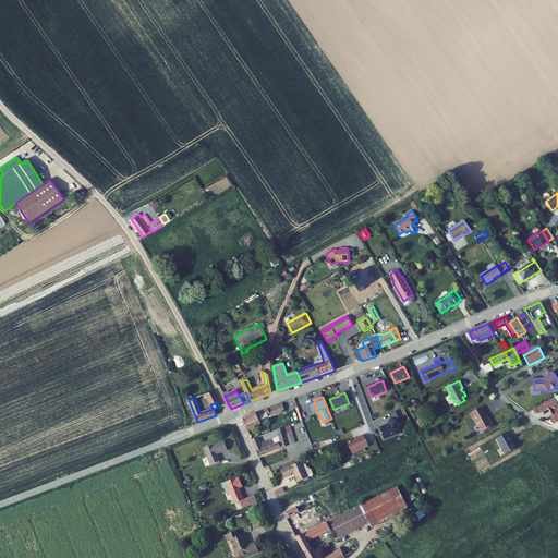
[(557,404),(554,398),(533,410),(535,414),(537,413),(537,414),(549,408),(553,415),(557,412),(557,404)]
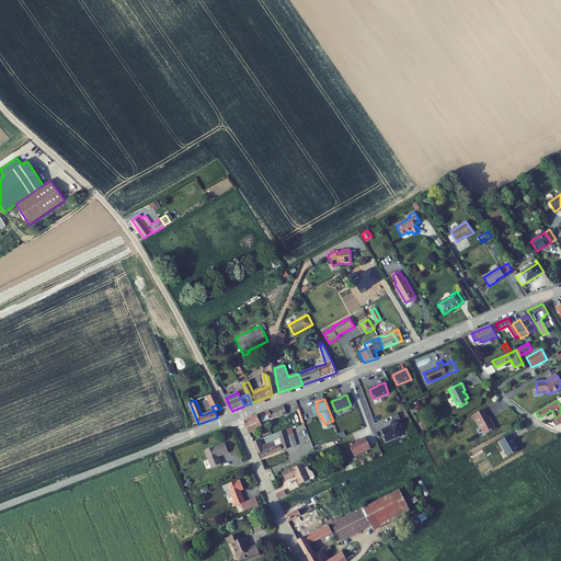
[(248,428),(249,433),(263,427),(261,423),(272,419),(273,419),(287,414),(284,404),(277,408),(244,421),(248,428)]
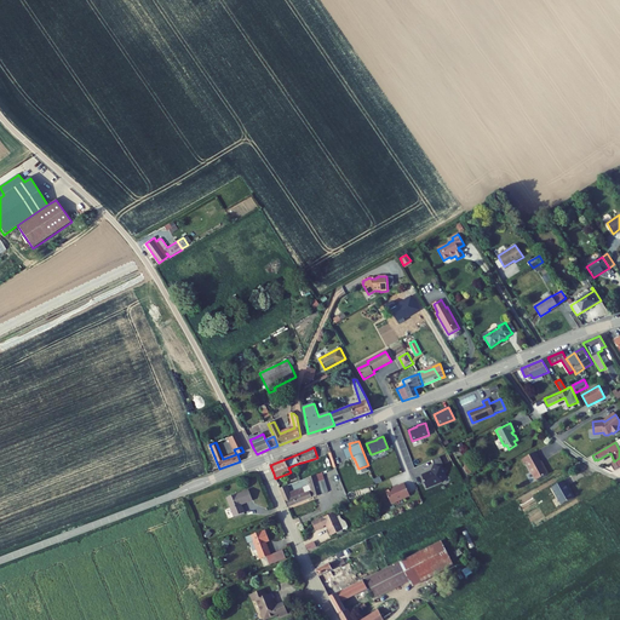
[(342,451),(345,460),(352,458),(349,448),(342,451)]
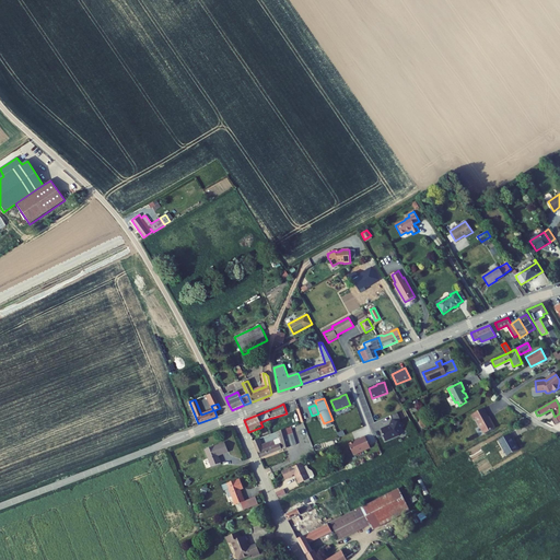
[(485,434),(496,428),(492,422),(491,422),(483,408),(471,415),(474,419),(476,418),(485,434)]
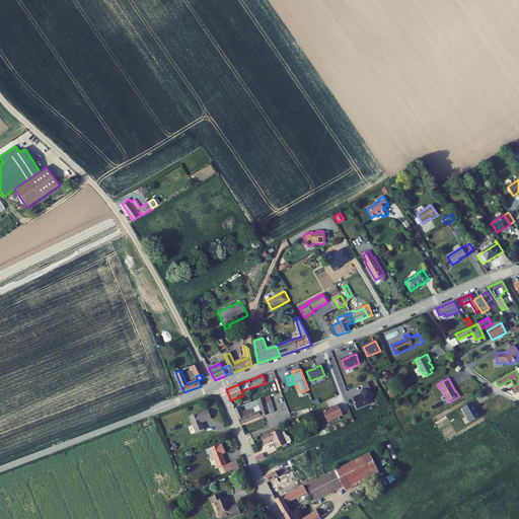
[(362,385),(364,389),(362,394),(359,396),(359,395),(353,397),(357,409),(368,403),(368,402),(371,403),(373,397),(372,397),(374,392),(370,391),(371,388),(368,382),(362,385)]
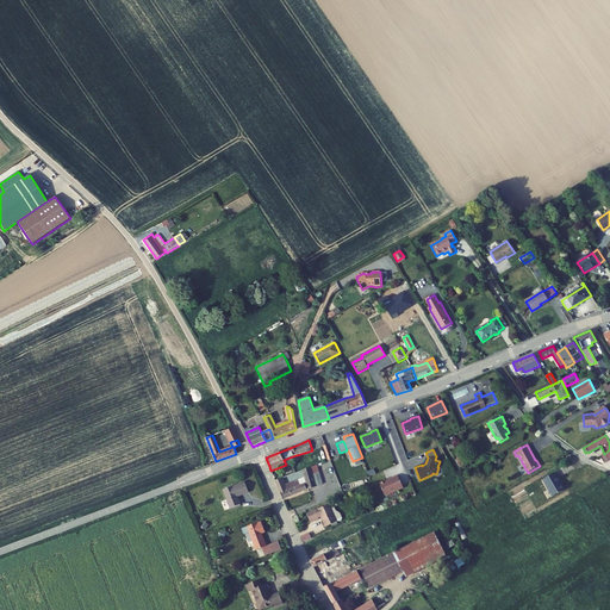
[(313,474),(319,472),(317,465),(311,467),(303,470),(305,477),(298,479),(284,485),(284,484),(285,483),(282,478),(275,480),(284,499),(317,486),(313,474)]
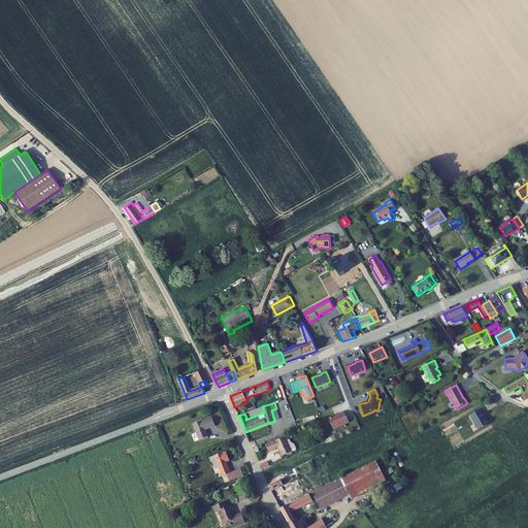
[(274,421),(279,420),(279,419),(276,408),(271,410),(274,421)]
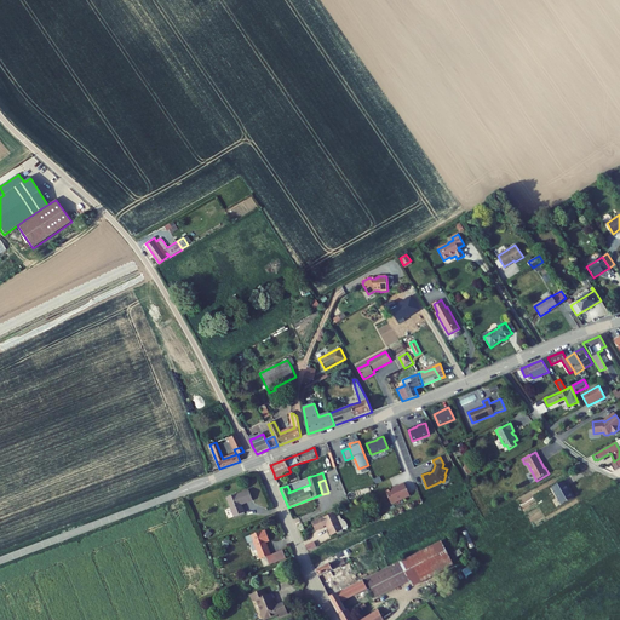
[(562,504),(573,498),(569,491),(569,489),(564,480),(552,487),(562,504)]
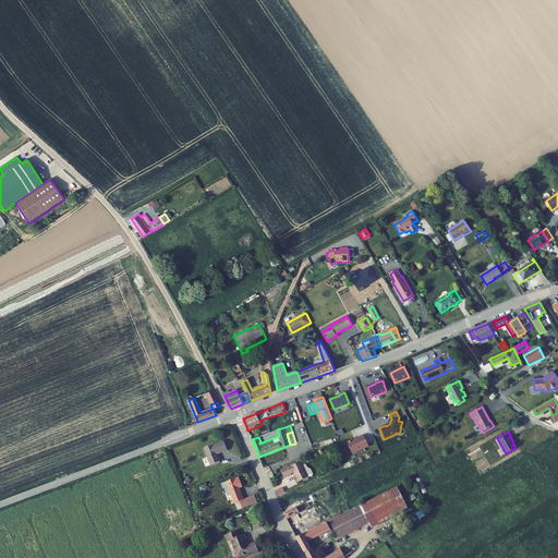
[(348,443),(352,452),(363,448),(368,446),(364,435),(359,437),(359,438),(353,440),(353,439),(348,441),(348,443)]
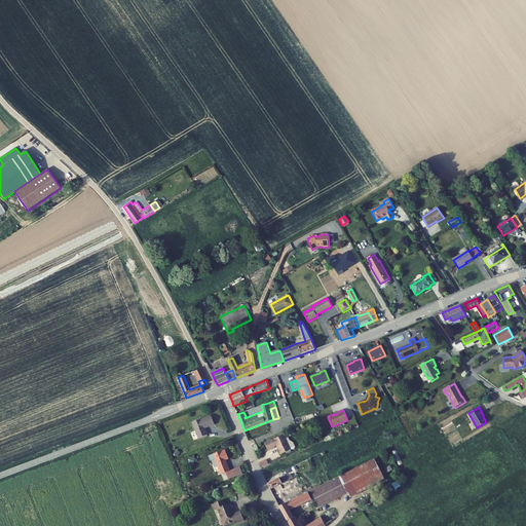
[(199,438),(208,435),(204,428),(215,424),(212,415),(193,422),(199,439),(199,438)]
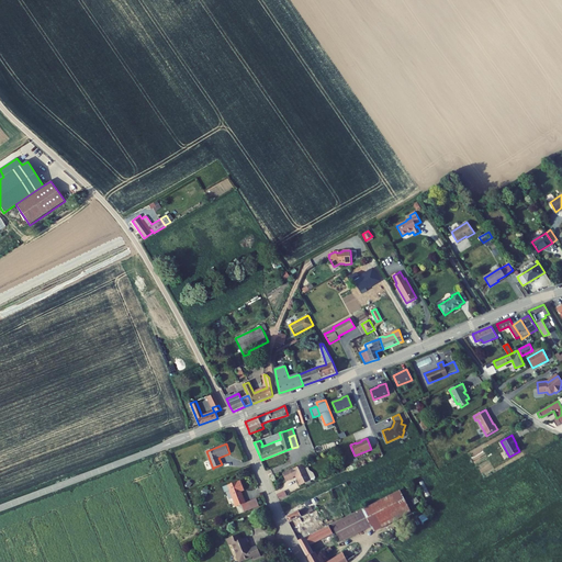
[(295,475),(301,485),(306,483),(311,481),(314,479),(315,478),(313,473),(308,470),(306,472),(305,469),(303,464),(283,474),(287,482),(294,478),(293,476),(295,475)]
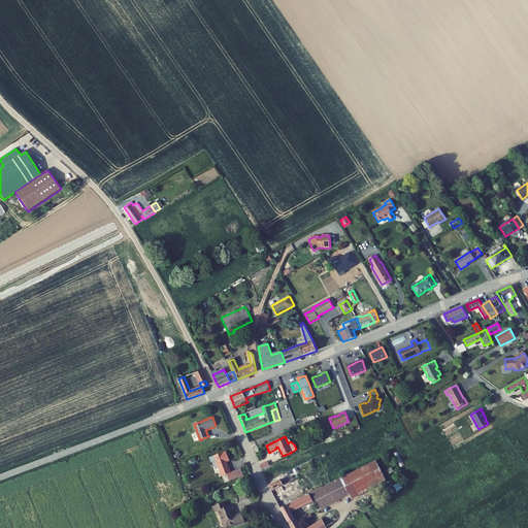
[(230,460),(226,452),(215,456),(209,457),(211,462),(216,460),(222,475),(227,474),(229,481),(235,479),(232,472),(231,472),(227,461),(230,460)]
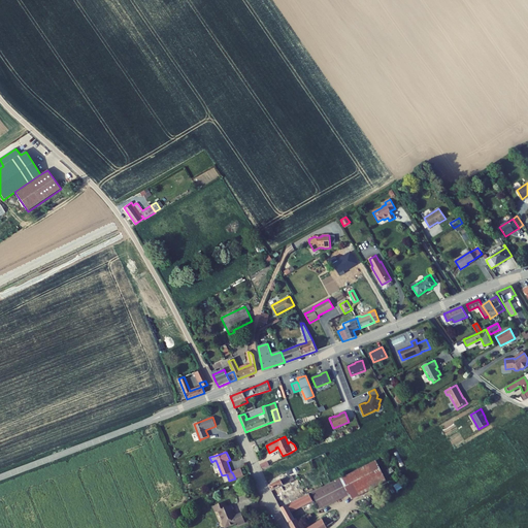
[(283,474),(311,460),(309,455),(290,464),(284,467),(279,469),(283,474)]
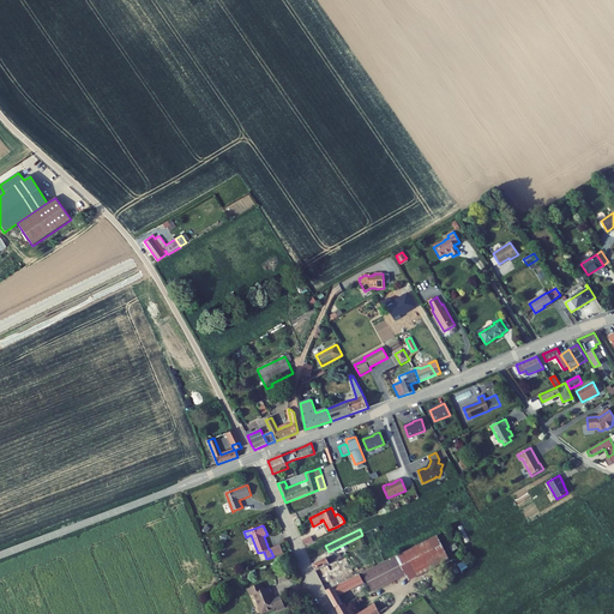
[(320,539),(306,546),(311,555),(318,553),(318,552),(325,548),(324,545),(330,542),(327,536),(320,539)]
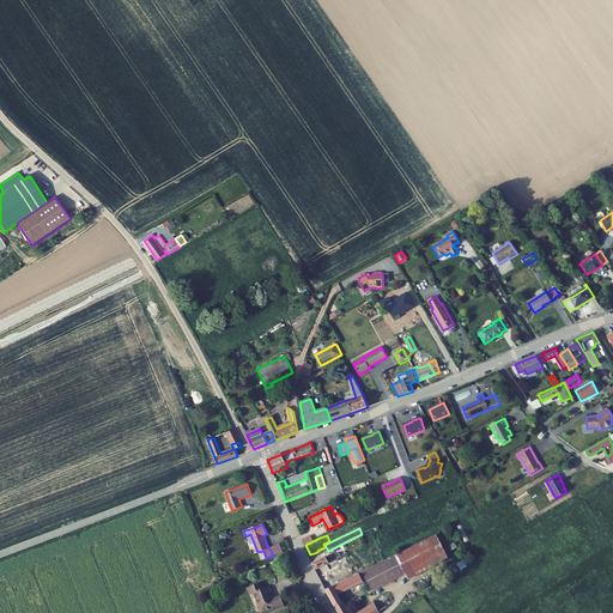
[(389,566),(396,578),(405,574),(408,581),(449,559),(436,535),(395,557),(395,556),(384,560),(388,566),(389,566)]
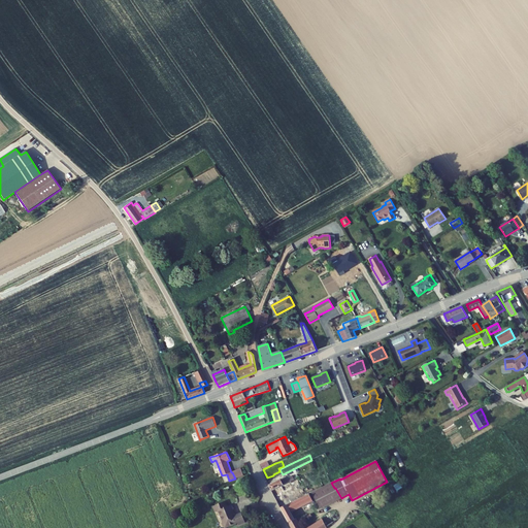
[(240,469),(232,472),(235,479),(243,475),(240,469)]
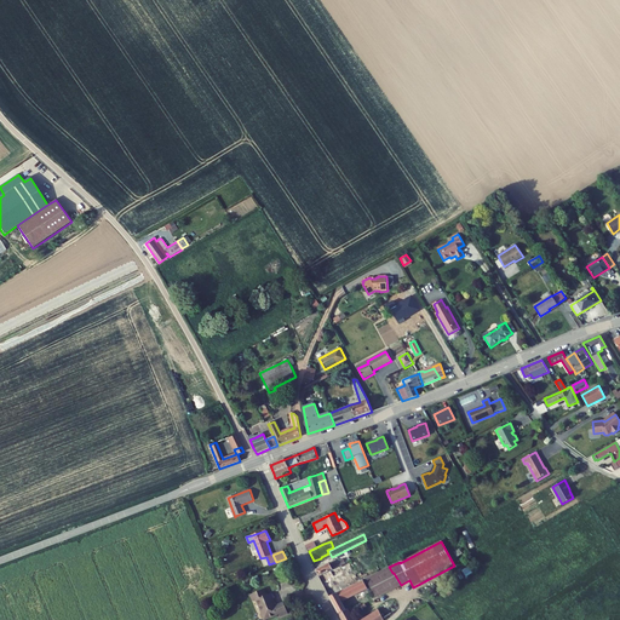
[(339,567),(345,563),(343,558),(331,566),(329,563),(316,570),(319,577),(326,573),(339,567)]
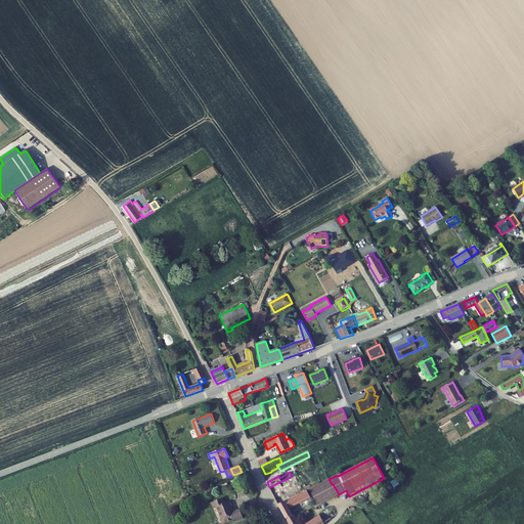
[(317,506),(339,494),(333,484),(332,484),(329,479),(325,481),(309,489),(317,506)]
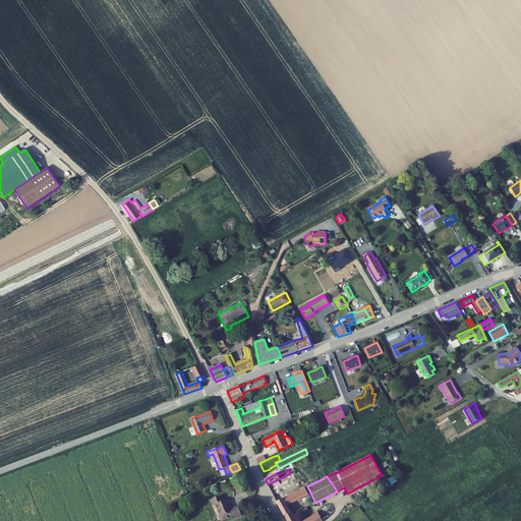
[(272,491),(278,488),(277,487),(274,481),(268,484),(272,491)]
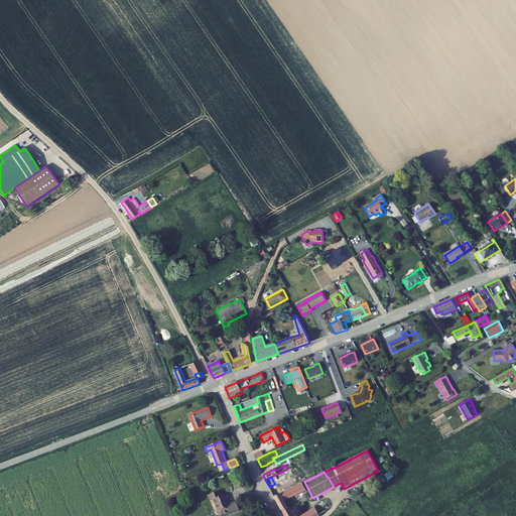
[(287,508),(285,503),(286,502),(284,500),(305,489),(302,483),(280,494),(274,497),(282,511),(287,508)]
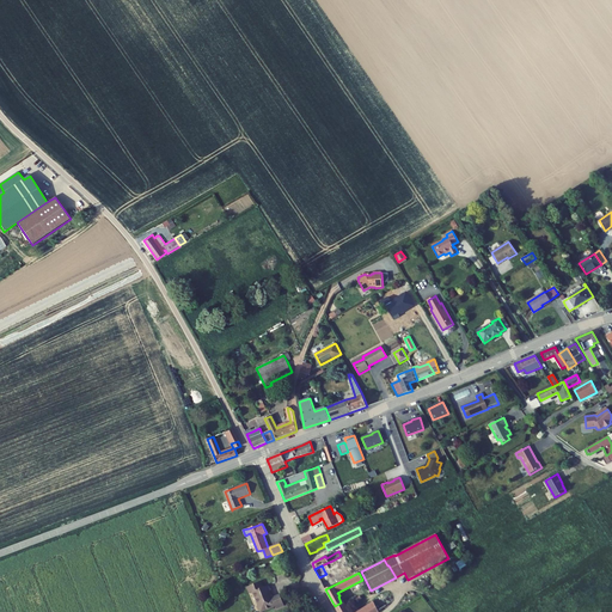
[(261,581),(248,587),(250,593),(254,592),(258,605),(257,606),(258,611),(261,611),(262,611),(275,606),(276,607),(283,604),(280,595),(271,598),(269,592),(271,591),(269,585),(263,587),(261,581)]
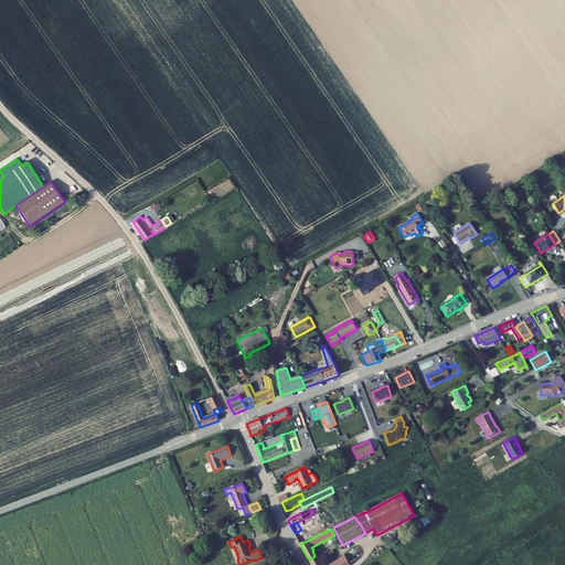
[(316,555),(315,556),(309,560),(311,564),(312,564),(319,561),(316,555)]
